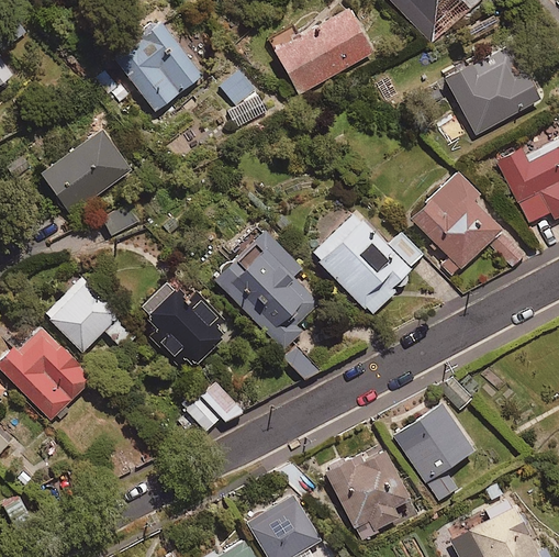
[(496,0),(387,0),(436,54),(496,0)]
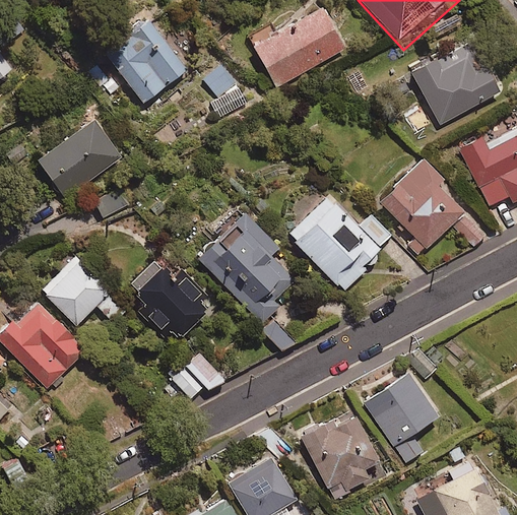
[(347,49),(321,4),(254,45),(280,89),(347,49)]
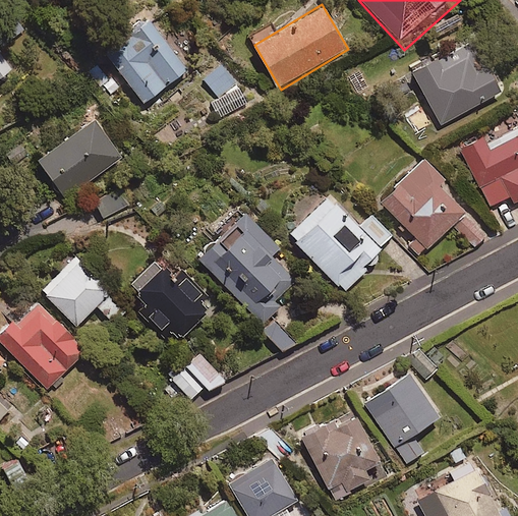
[(193,78),(150,21),(105,55),(149,113),(193,78)]
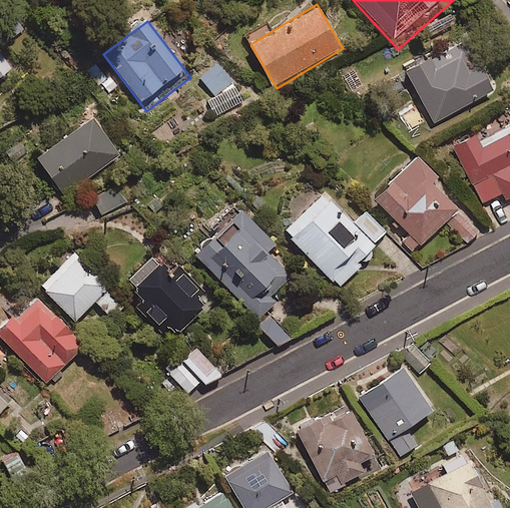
[(495,89),(462,35),(405,70),(437,124),(495,89)]
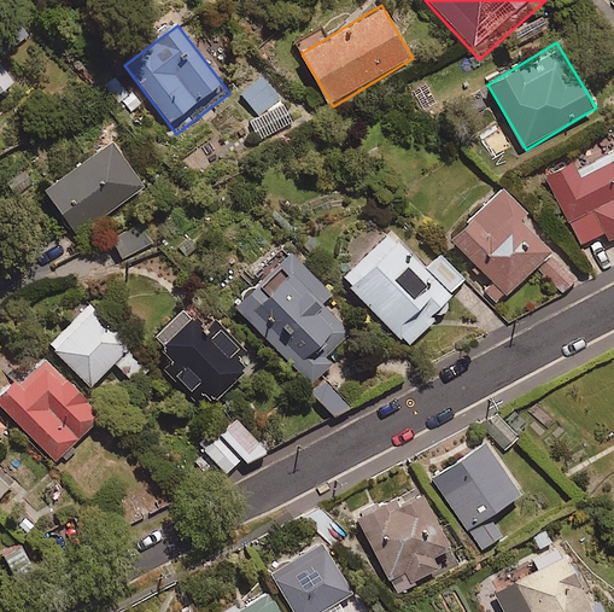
[(0,95),(17,85),(0,60),(0,95)]
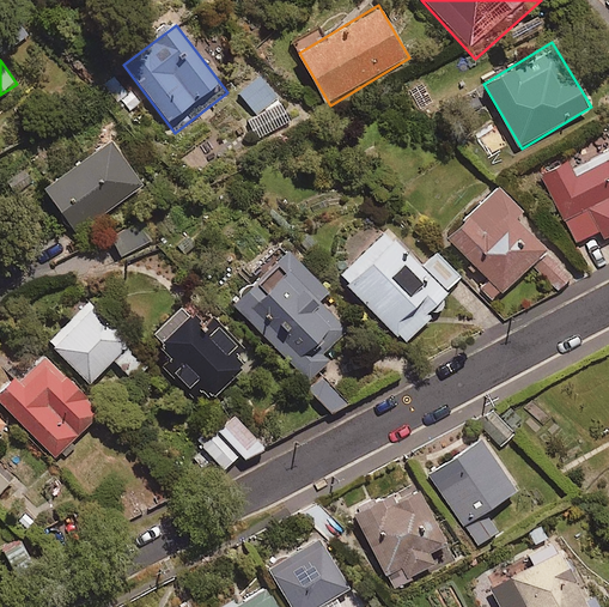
[(294,121),(262,78),(241,95),(260,120),(247,129),(260,147),(294,121)]
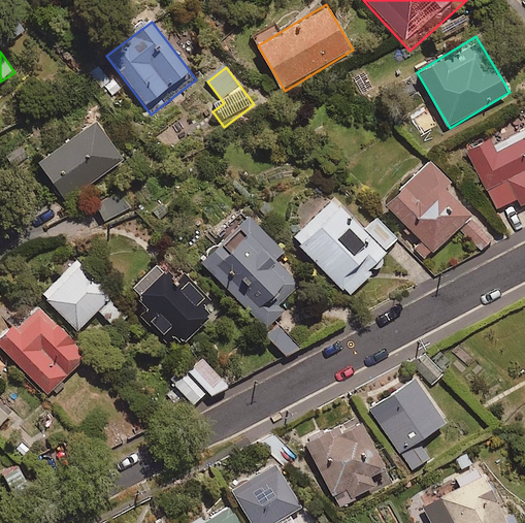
[(124,92),(99,68),(91,76),(116,100),(124,92)]
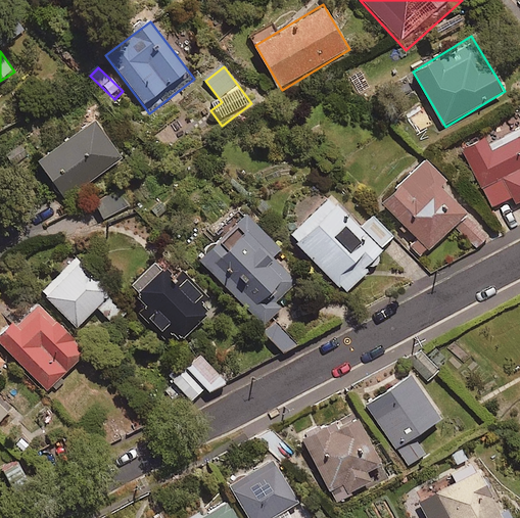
[(123,160),(93,119),(37,158),(66,200),(123,160)]
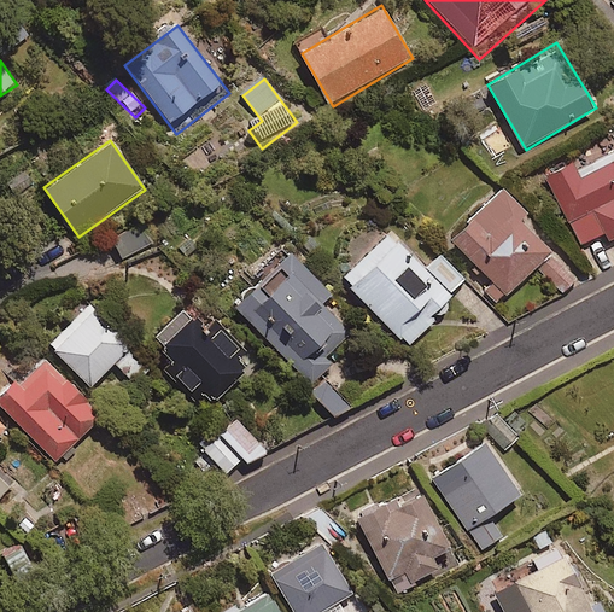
[(613,151),(577,172),(571,161),(543,176),(594,270),(613,261),(613,252),(607,242),(613,238),(613,151)]
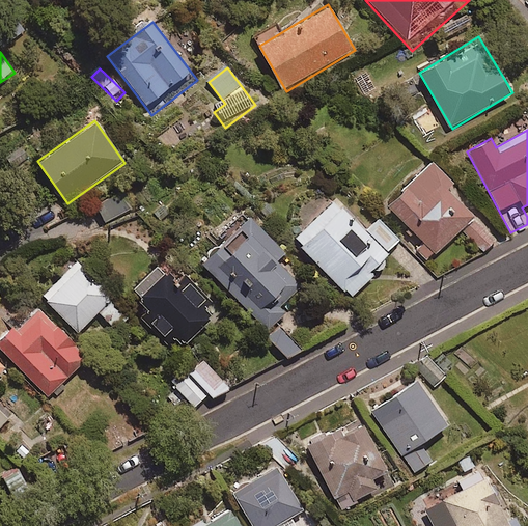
[(418,252),(428,263),(462,230),(485,254),(499,242),(447,188),(453,182),(433,160),(387,204),(426,245),(418,252)]
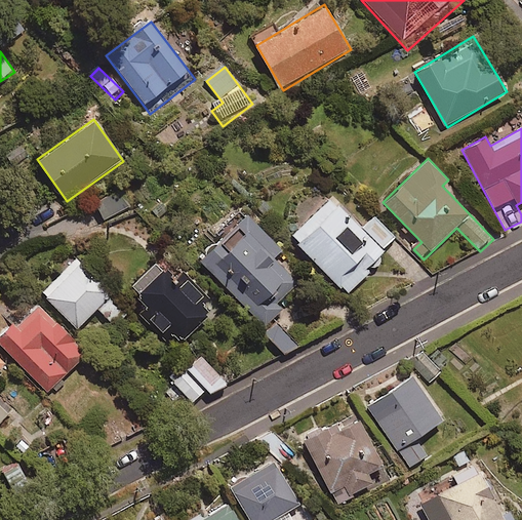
[(122,194),(97,205),(107,225),(130,213),(122,194)]
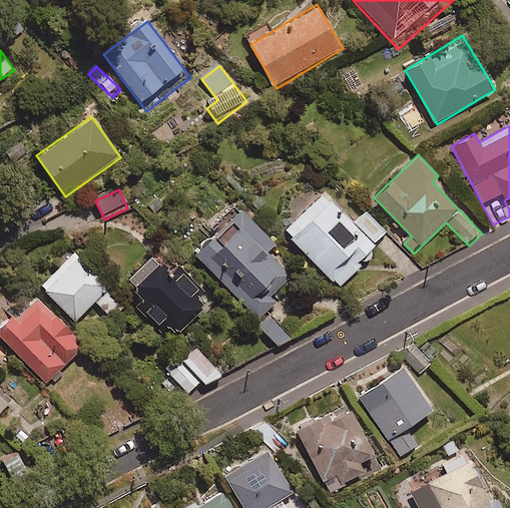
[(283,230),(341,288),(374,255),(369,249),(387,231),(367,212),(355,224),(323,191),(283,230)]
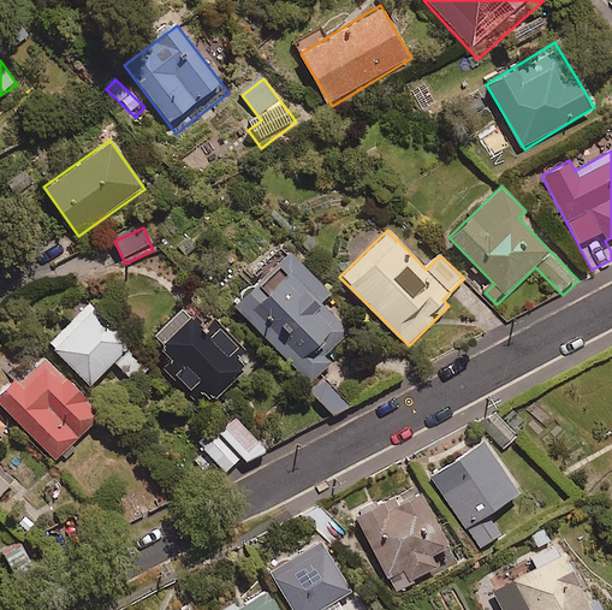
[(63,243),(39,255),(45,267),(69,255),(63,243)]
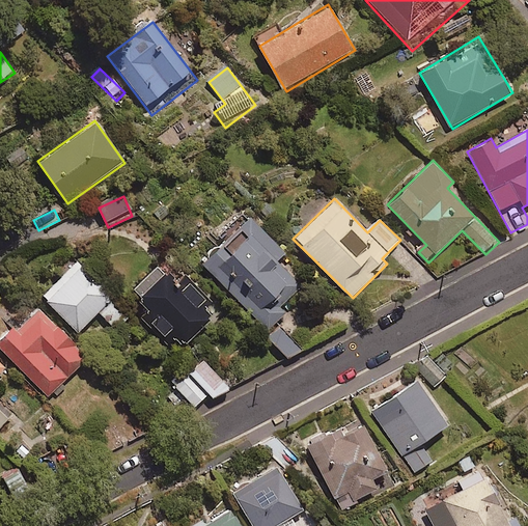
[(285,251),(247,210),(215,240),(218,243),(200,259),(269,333),(288,314),(282,307),(303,287),(277,259),(285,251)]
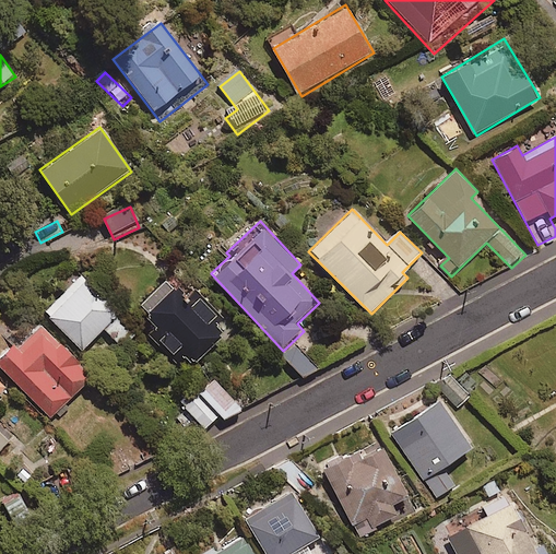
[(137,330),(81,274),(44,311),(83,351),(104,330),(120,346),(137,330)]
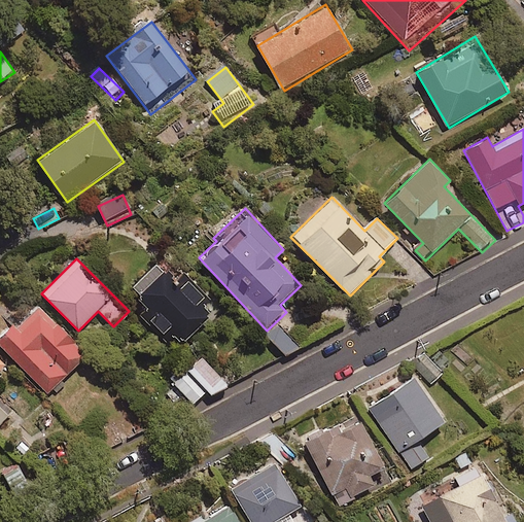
[(177,283),(158,262),(132,285),(149,305),(140,313),(173,349),(211,314),(197,299),(203,292),(186,275),(177,283)]
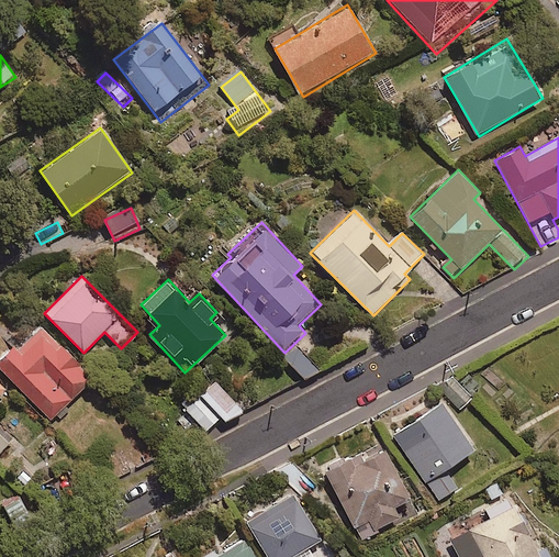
[(0,352),(0,366),(52,421),(57,415),(64,422),(74,412),(67,405),(94,380),(41,324),(17,347),(11,342),(0,352)]
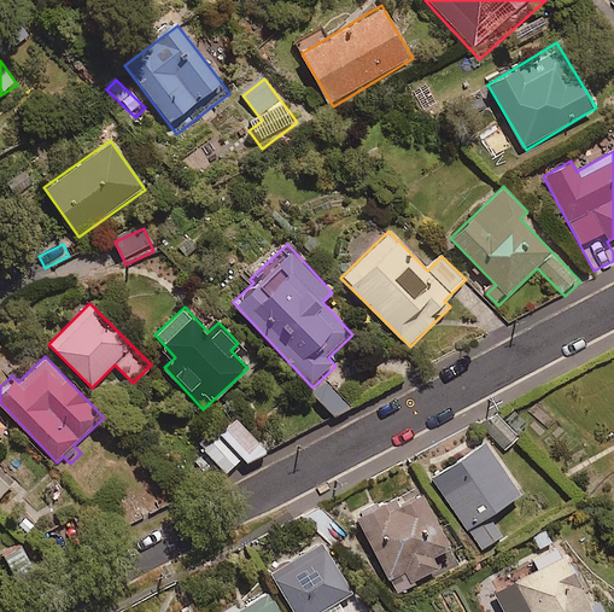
[(351,407),(326,380),(313,394),(337,420),(351,407)]
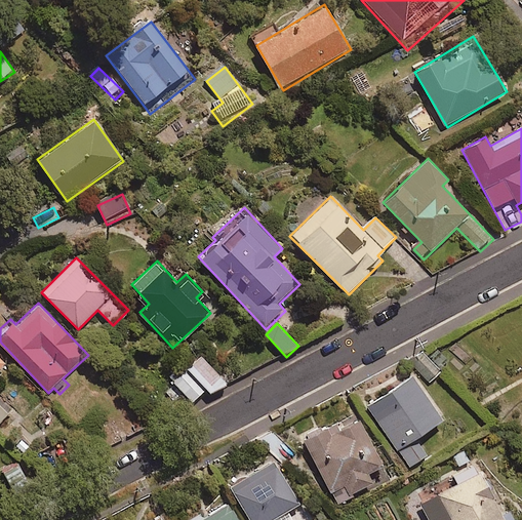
[(424,351),(410,364),(437,393),(450,380),(424,351)]
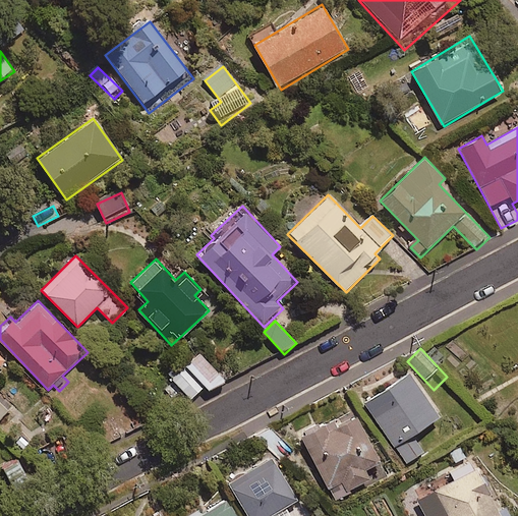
[(184,364),(206,387),(212,394),(226,380),(198,351),(184,364)]
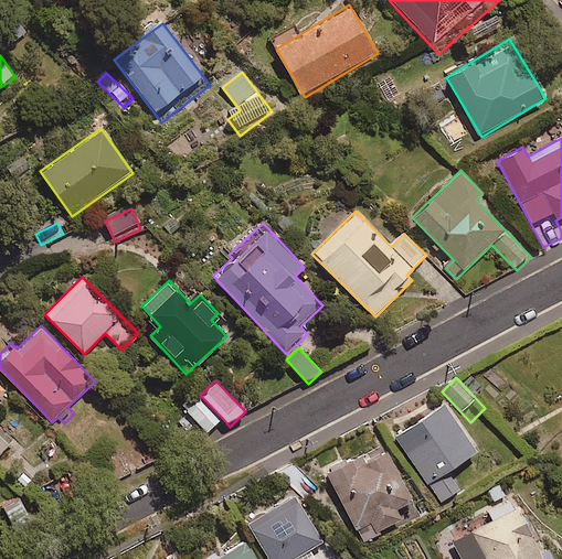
[(223,419),(200,395),(184,409),(209,433),(223,419)]
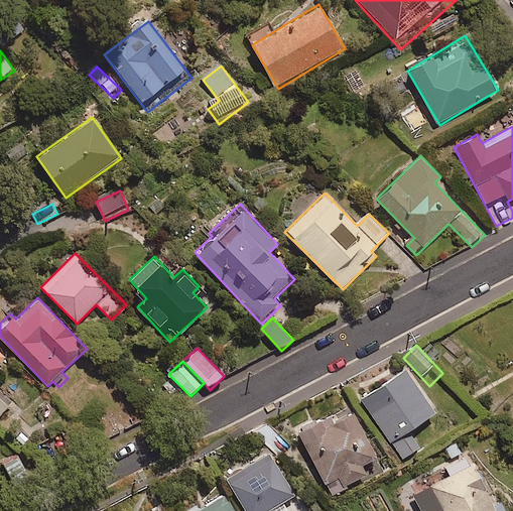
[(434,412),(404,369),(361,398),(404,461),(421,449),(408,430),(434,412)]
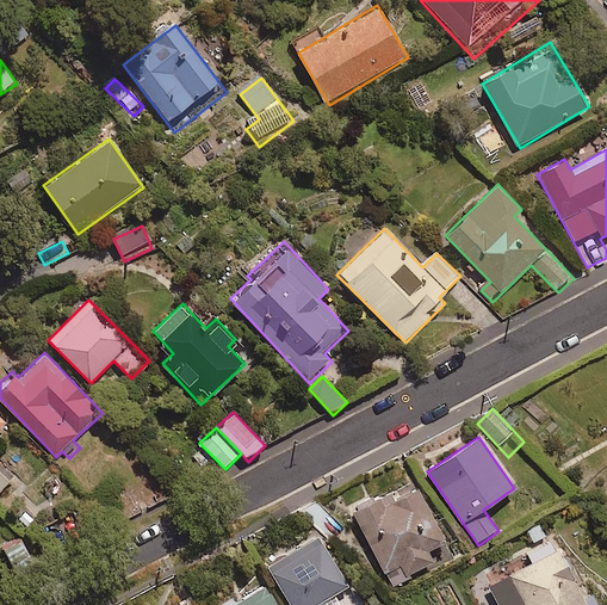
[(0,497),(12,481),(0,470),(0,497)]
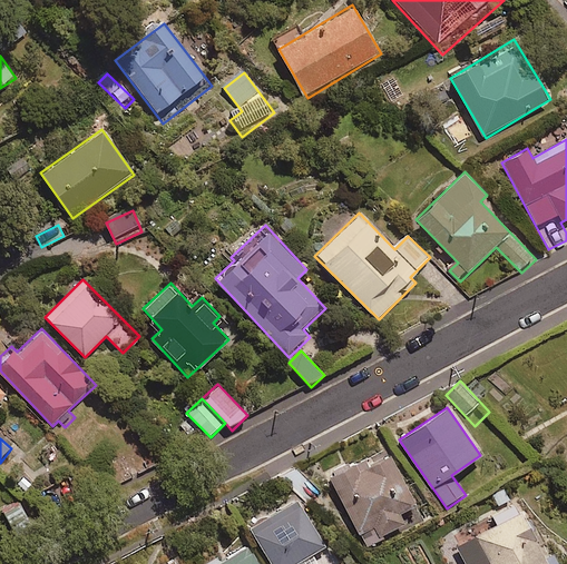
[(328,480),(369,553),(388,542),(384,537),(407,525),(401,515),(418,506),(389,455),(358,473),(353,465),(328,480)]
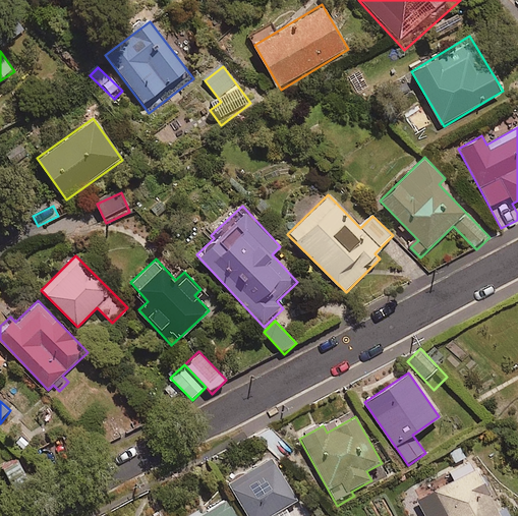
[(228,482),(248,515),(290,515),(286,508),(299,500),(272,456),(228,482)]
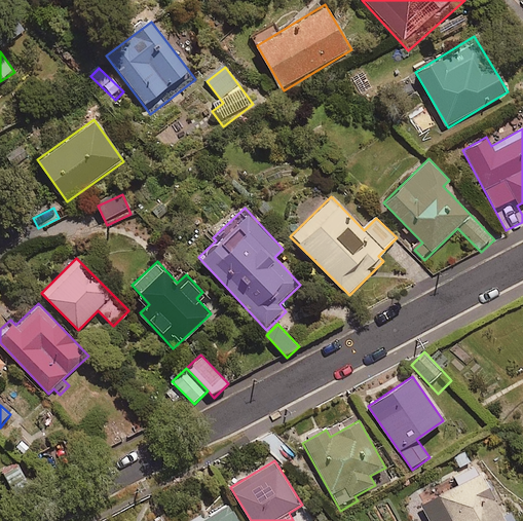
[(515,520),(507,505),(501,508),(483,473),(435,497),(446,520),(515,520)]
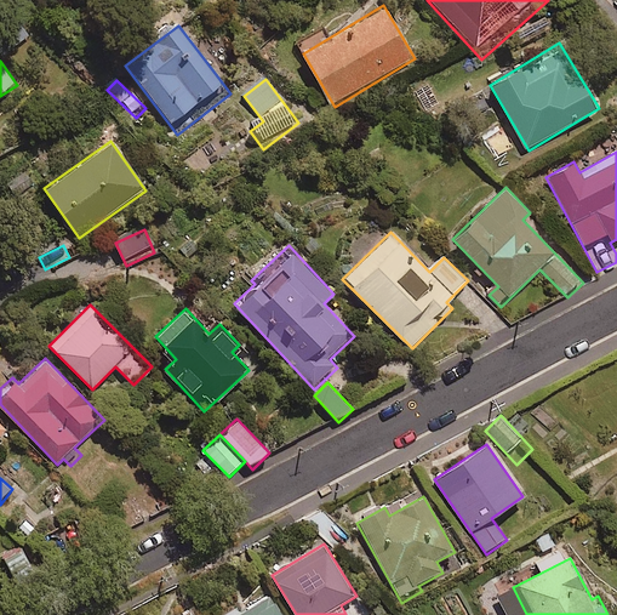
[(283,614),(272,597),(241,614),(283,614)]
